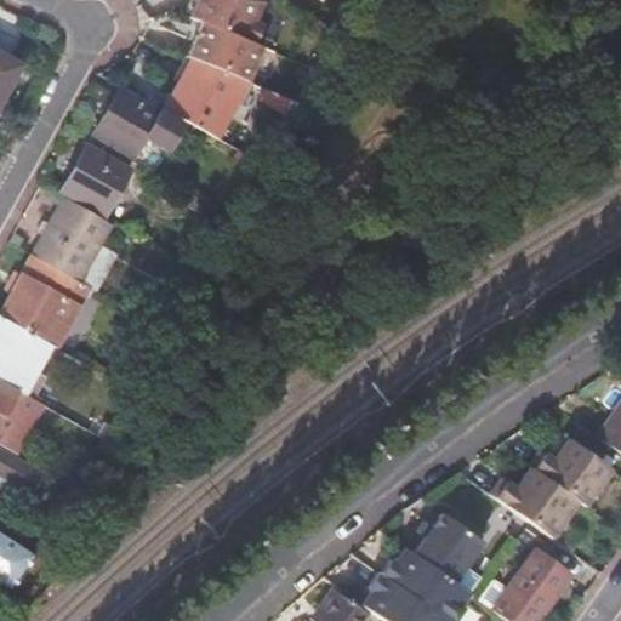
[(193,0),(189,17),(249,33),(257,0),(193,0)]
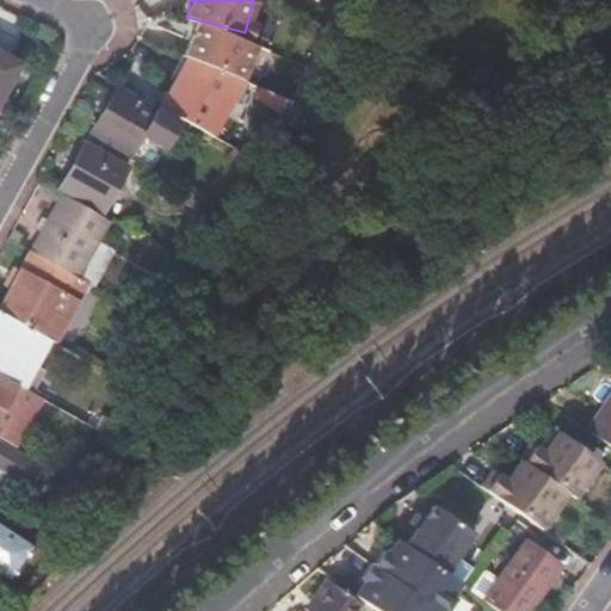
[(199,22),(187,50),(244,74),(255,45),(199,22)]
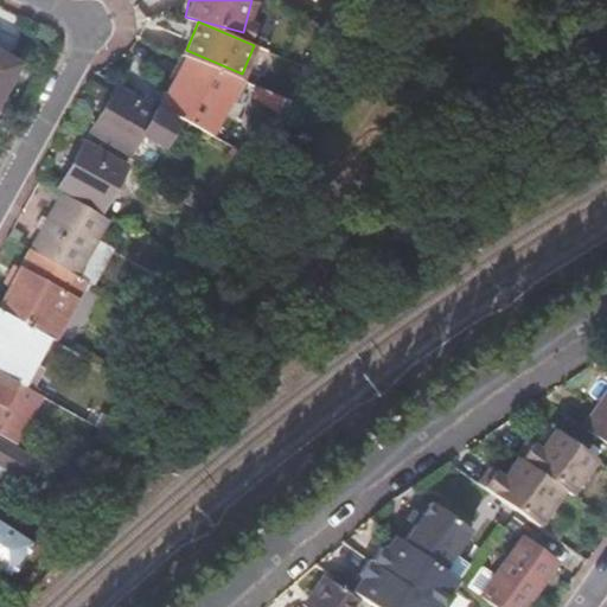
[(285,44),(261,81),(279,91),(302,55),(285,44)]
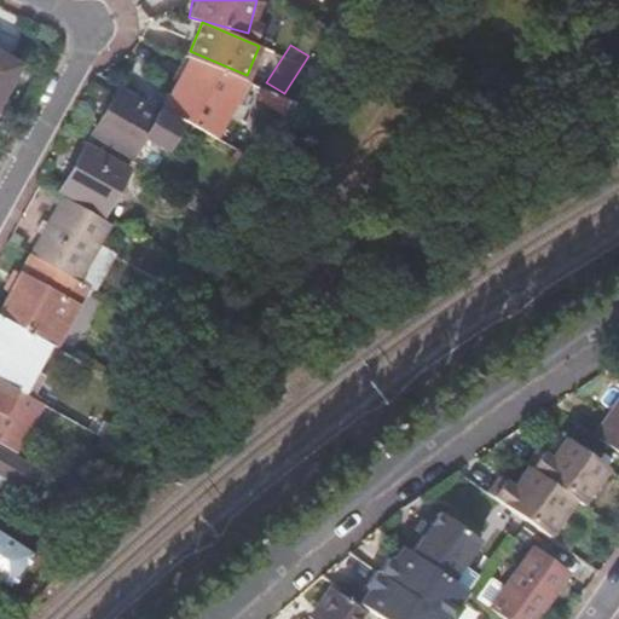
[(0,96),(17,65),(0,56),(0,96)]
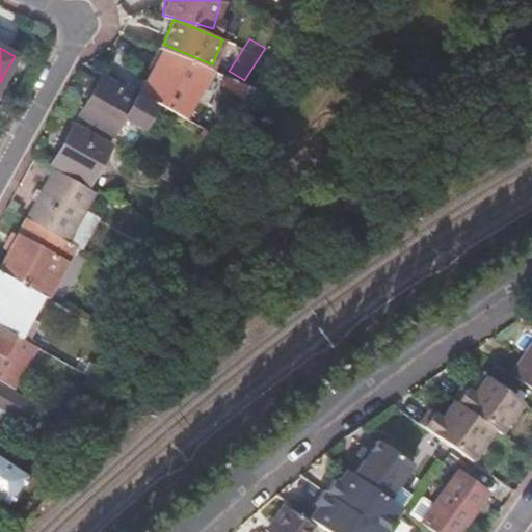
[(155,102),(184,117),(209,70),(162,50),(139,94),(155,102)]
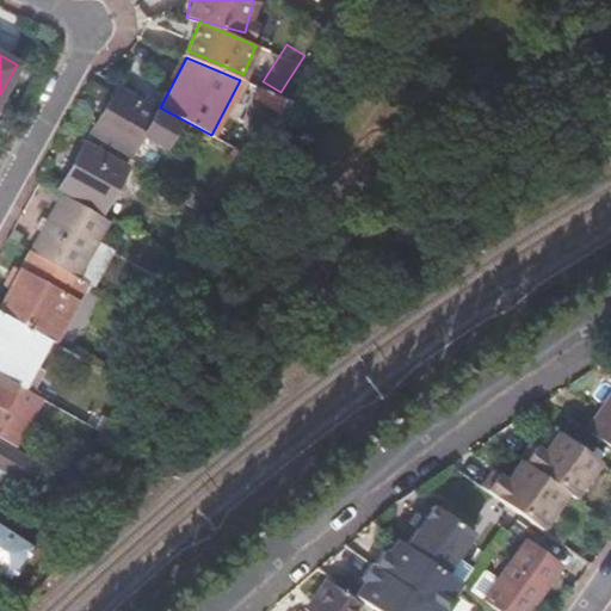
[(162,146),(178,117),(160,107),(158,111),(154,109),(116,88),(91,131),(129,152),(140,133),(162,146)]
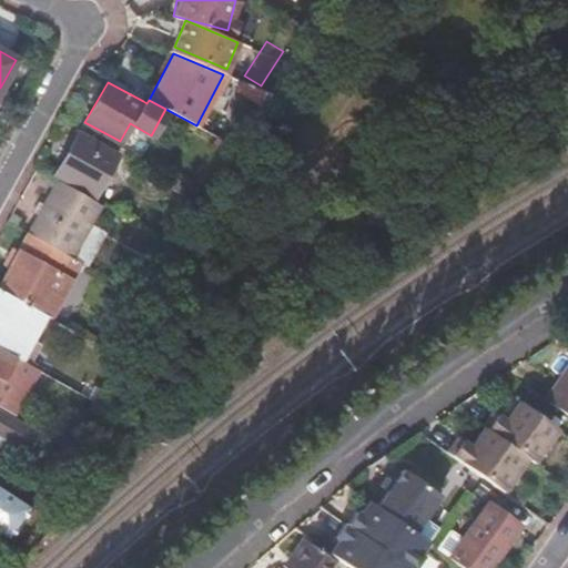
[(276,97),(280,92),(267,87),(264,92),(265,92),(276,97)]
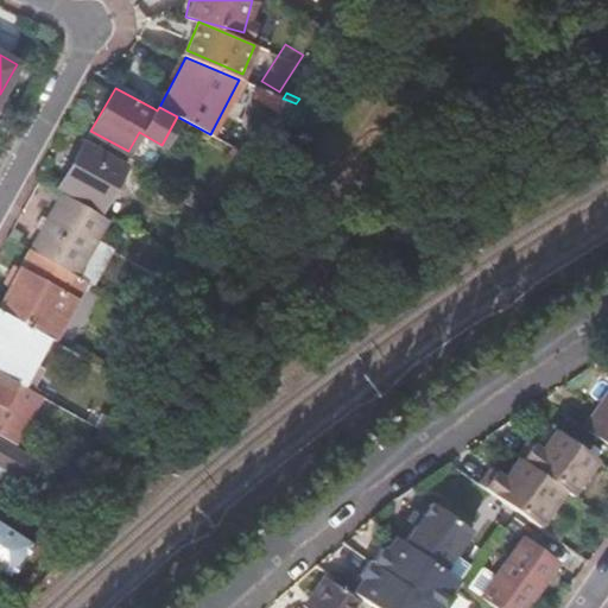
[(84,143),(59,188),(102,210),(126,166),(84,143)]
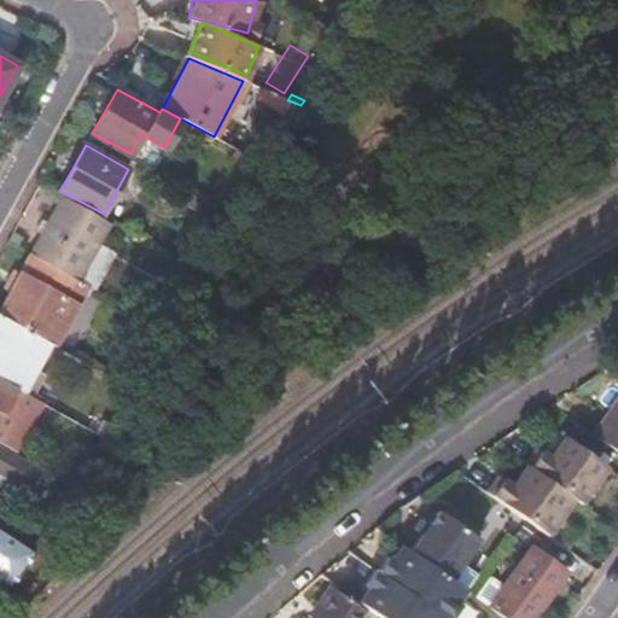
[(244,153),(238,150),(229,167),(235,169),(244,153)]
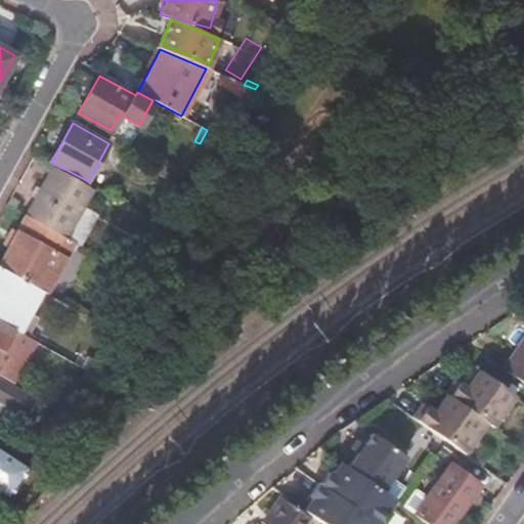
[(63,236),(64,236),(92,188),(52,166),(26,215),(63,236)]
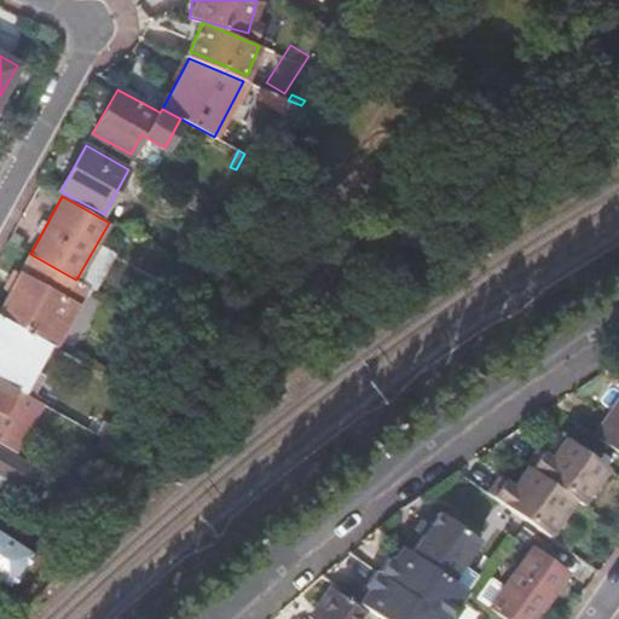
[(0,316),(48,343),(55,347),(77,306),(65,299),(75,279),(30,254),(0,308),(0,316)]
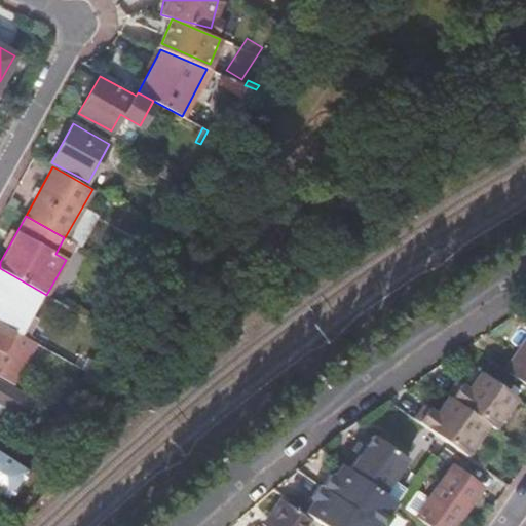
[(0,322),(13,330),(19,333),(41,292),(0,268),(0,322)]
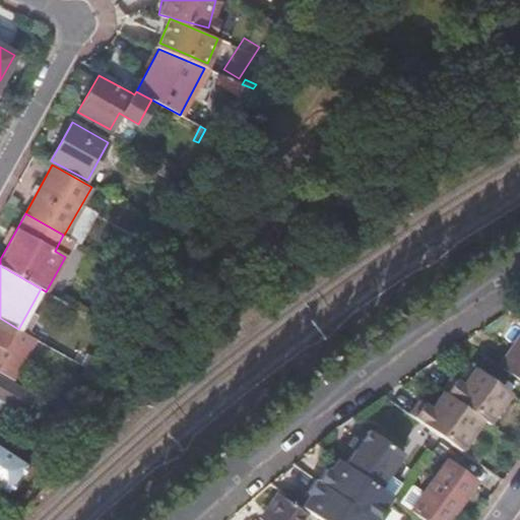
[(0,372),(4,375),(11,379),(35,338),(18,329),(13,326),(0,318),(0,372)]
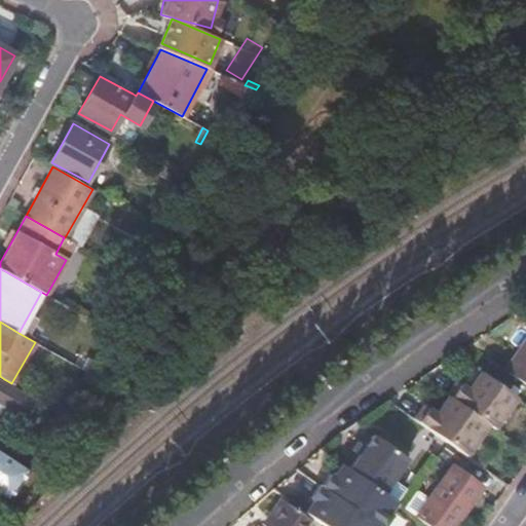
[(518,360),(509,373),(525,383),(525,339),(514,357),(518,360)]
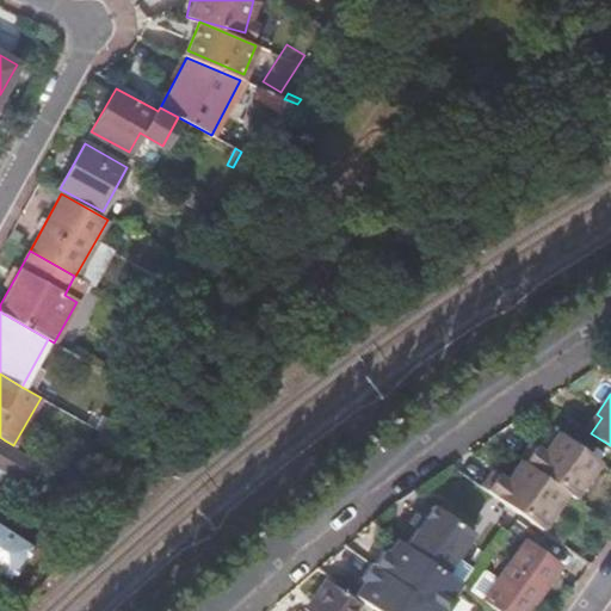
[(554,420),(495,491),(545,531),(604,460),(554,420)]
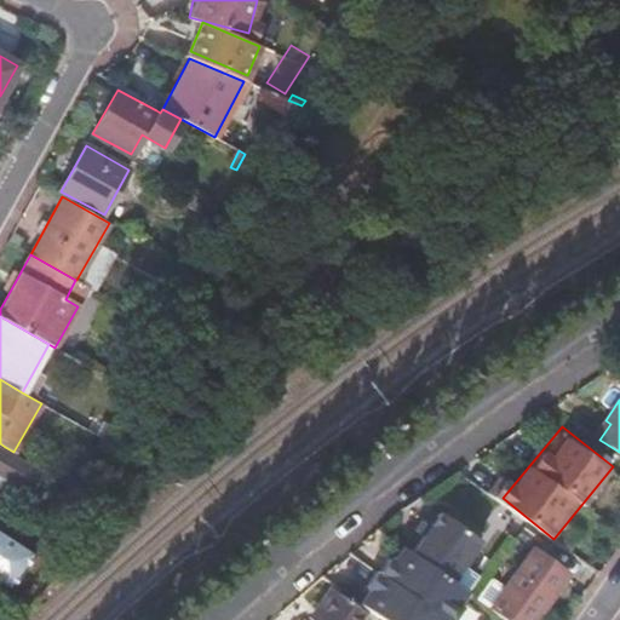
[(0,448),(0,474),(4,476),(30,491),(40,471),(0,448)]
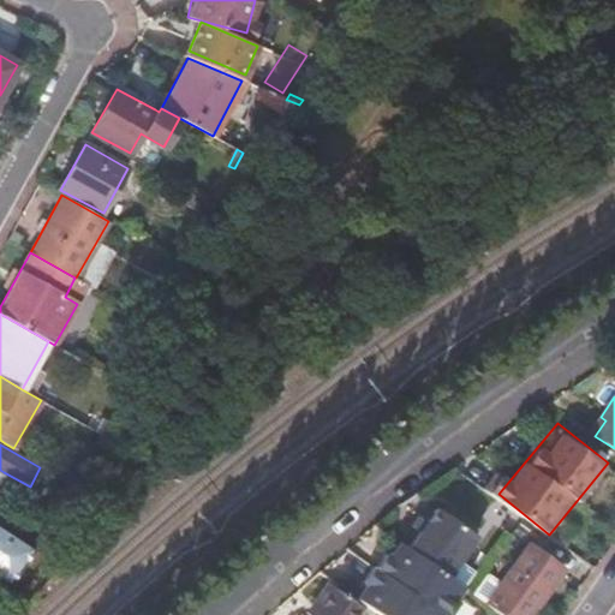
[(434,566),(447,575),(476,535),(435,507),(407,547),(417,555),(434,566)]
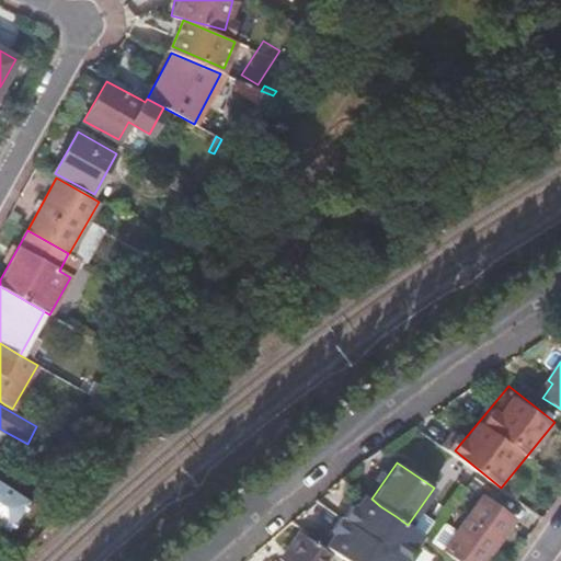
[(0,528),(8,534),(31,500),(0,478),(0,528)]
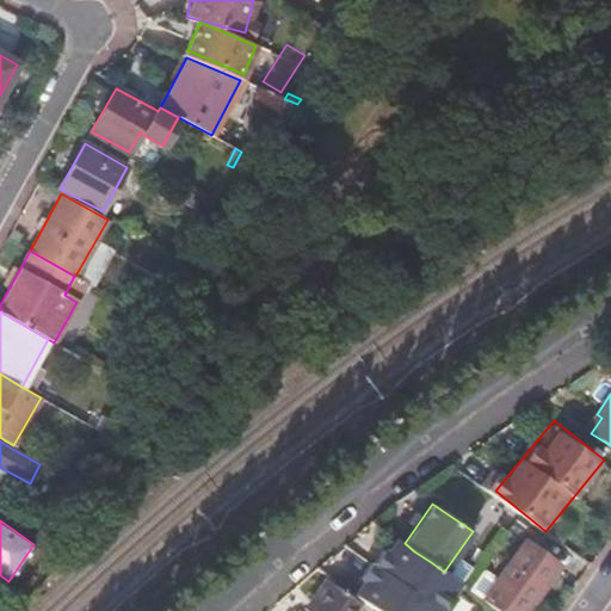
[(393,610),(454,610),(461,603),(468,599),(473,603),(477,596),(466,587),(444,572),(431,562),(414,551),(405,543),(402,542),(394,555),(405,563),(393,580),(406,593),(393,610)]
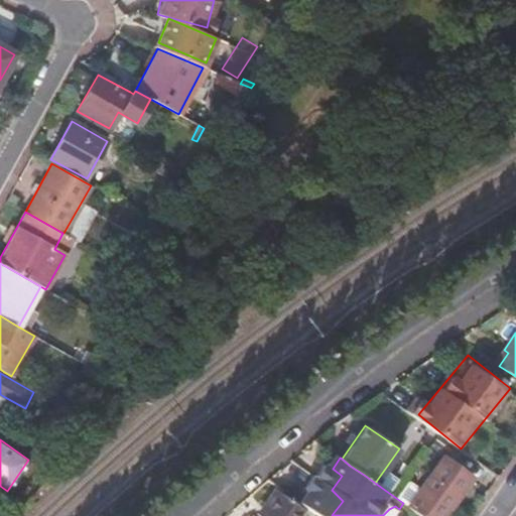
[(408,506),(421,515),(441,515),(471,477),(443,458),(408,506)]
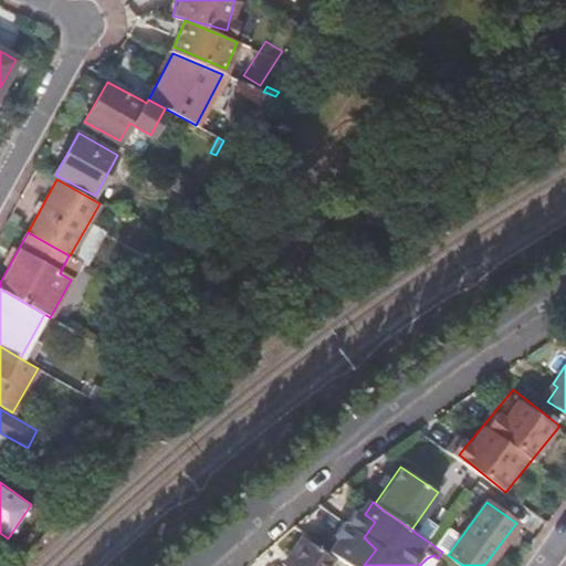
[(295,561),(291,565),(326,565),(333,558),(303,537),(289,556),(295,561)]
